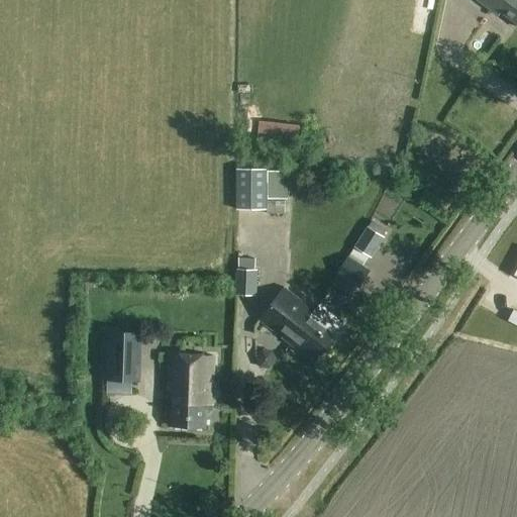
[(516,19),(516,0),(476,0),(501,19),(506,11),(516,19)]
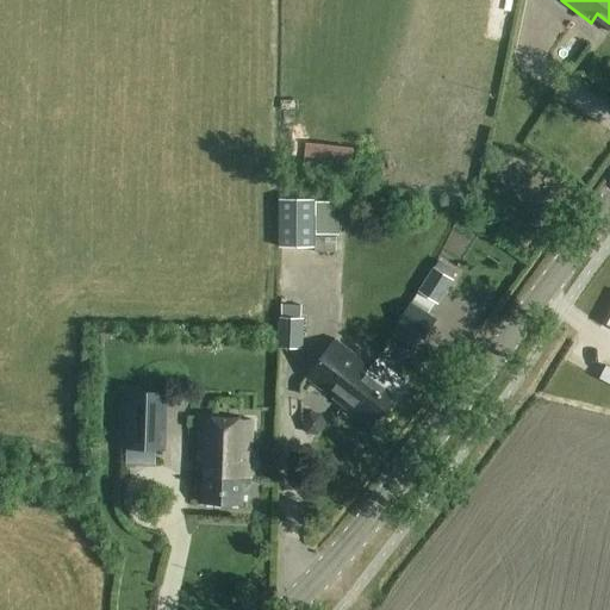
[(280,247),(315,247),(315,199),(280,199),(280,247)]
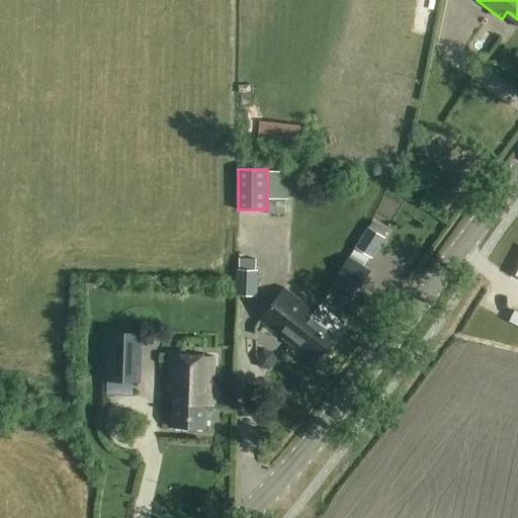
[(372,221),(369,227),(356,247),(372,258),(385,237),(382,236),(386,230),(372,221)]
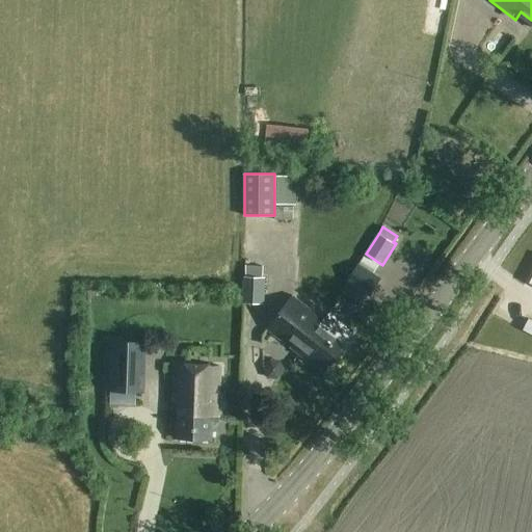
[(343,291),(358,301),(365,291),(370,295),(381,277),(361,264),(343,291)]
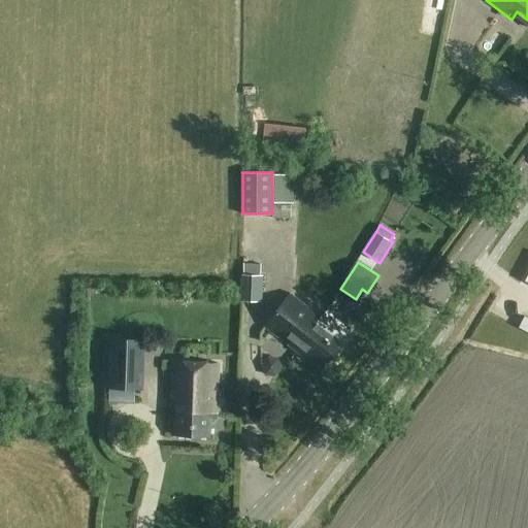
[(243,263),(243,274),(242,299),(263,300),(264,275),(260,274),(261,264),(243,263)]
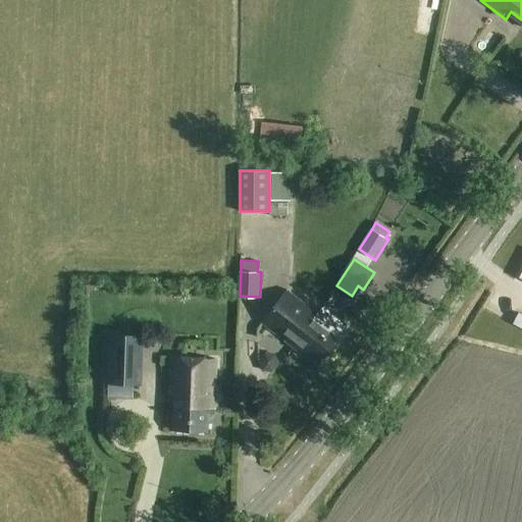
[(296,347),(319,315),(289,292),(265,322),(296,347)]
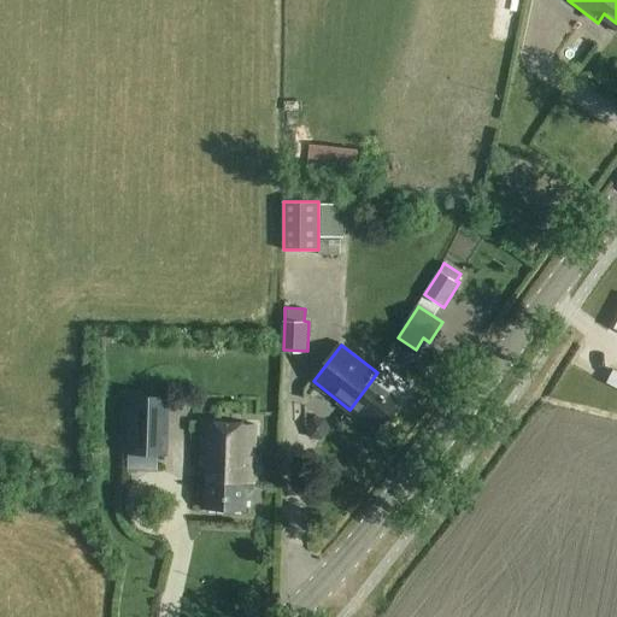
[(377,372),(350,410),(376,432),(383,421),(386,423),(399,406),(397,404),(412,385),(385,363),(377,372)]
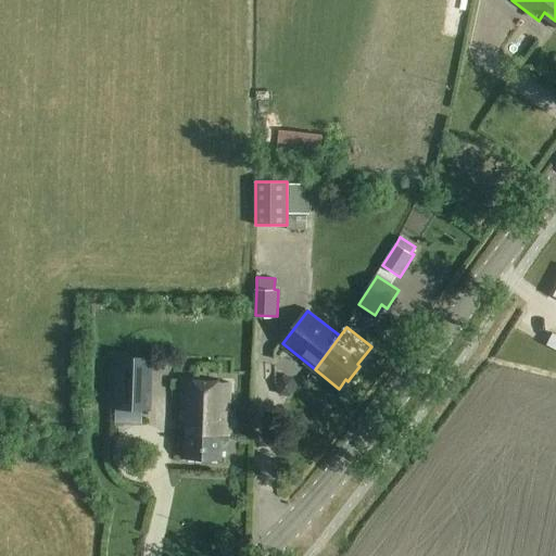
[(152,411),(154,356),(113,355),(111,408),(152,411)]
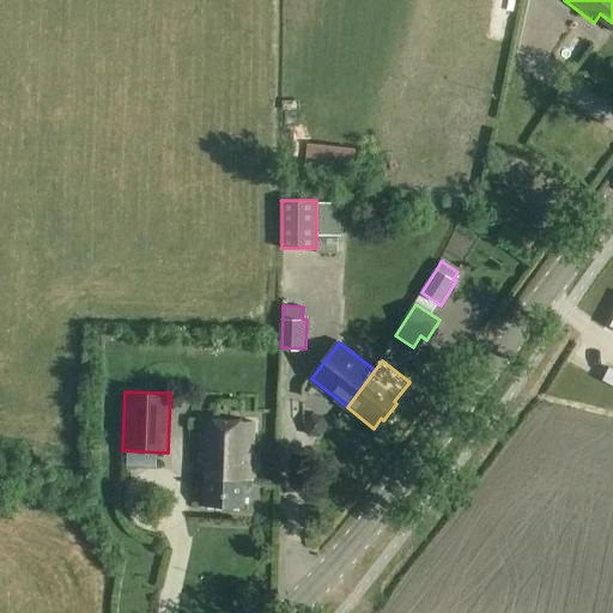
[(252,485),(254,420),(202,419),(200,463),(208,463),(206,505),(242,507),(243,485),(252,485)]
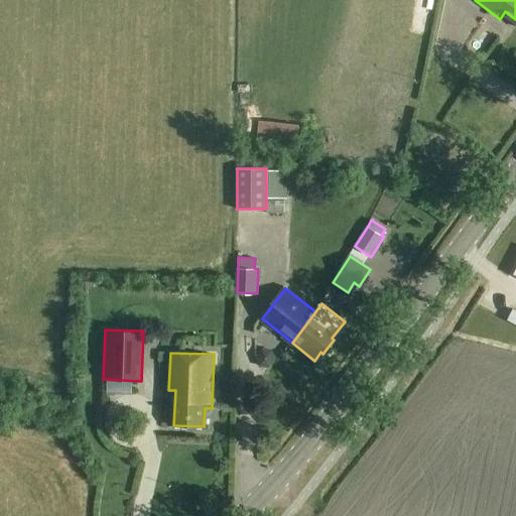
[(262,353),(257,361),(261,370),(271,371),(276,363),(272,354),(262,353)]
